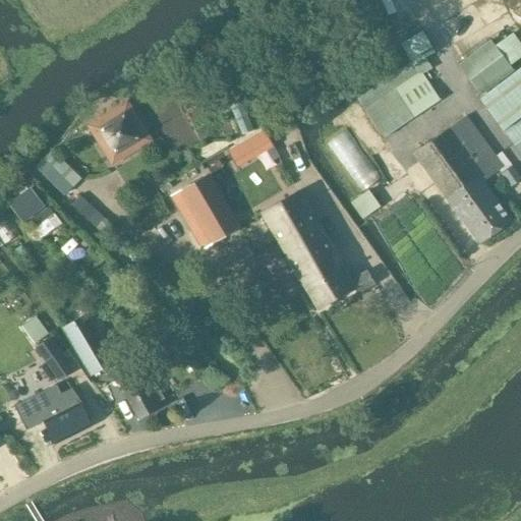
[(358,102),(362,108),(370,119),(369,120),(385,140),(396,131),(413,120),(439,103),(420,76),(432,69),(426,58),(436,53),(423,31),(400,44),(412,66),(358,102)]
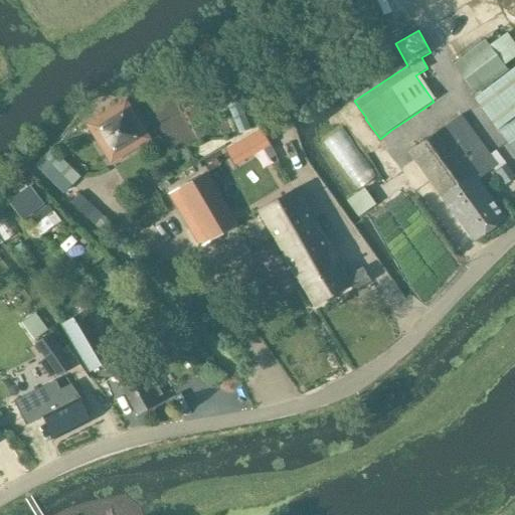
[(489,45),(485,40),(453,64),(475,95),(507,70),(503,65),(514,55),(514,43),(506,32),(489,45)]
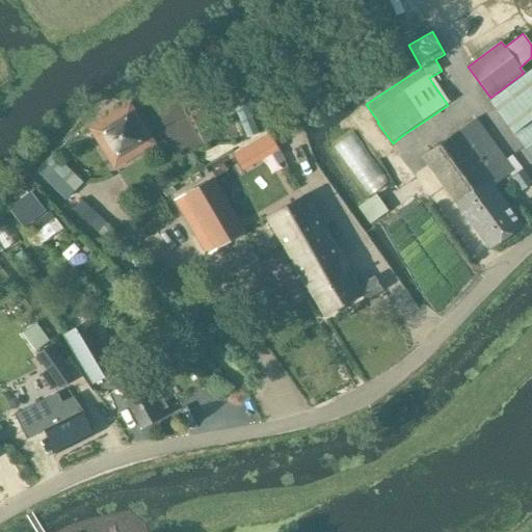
[(531,70),(489,102),(513,134),(531,120),(531,70)]
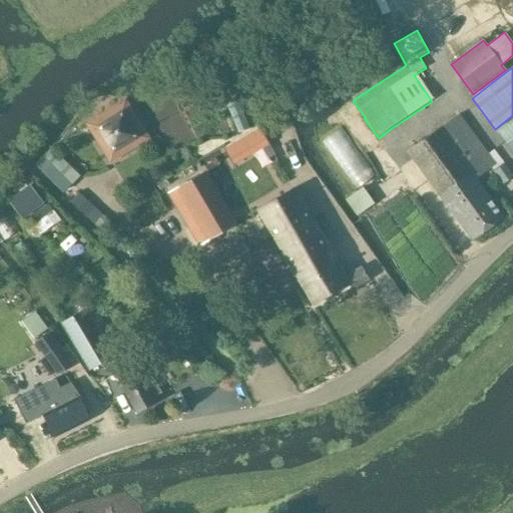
[(125,99),(86,124),(97,141),(105,136),(113,148),(133,136),(139,144),(149,138),(125,99)]
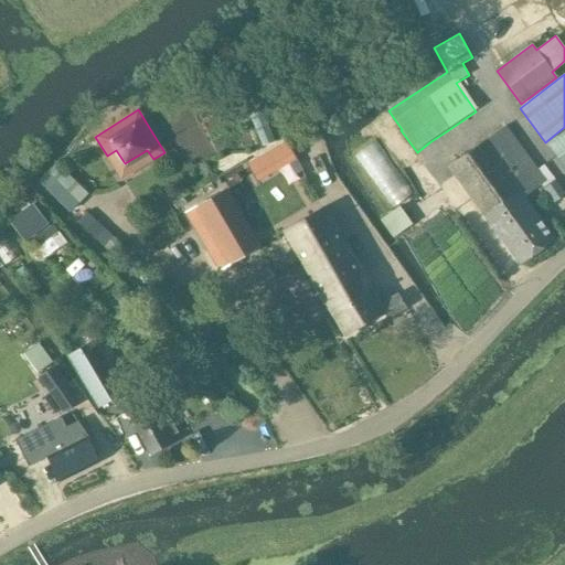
[(519,265),(555,240),(525,196),(545,181),(504,124),(446,166),(482,216),(483,215),(519,265)]
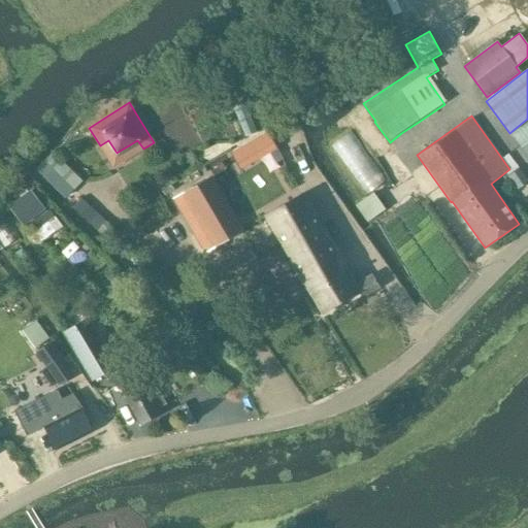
[(527,156),(527,120),(510,133),(527,156)]
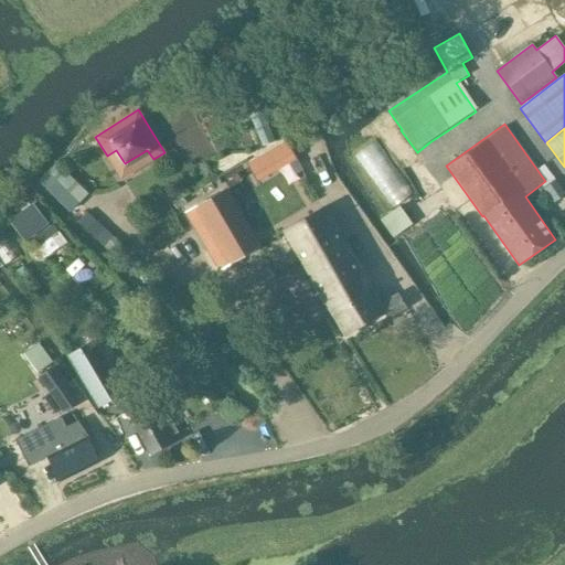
[(297,157),(287,140),(267,151),(277,168),(297,157)]
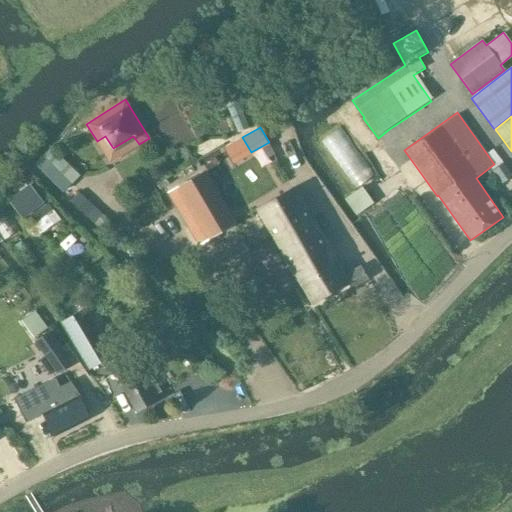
[(354,188),(375,175),(341,127),(321,142),(354,188)]
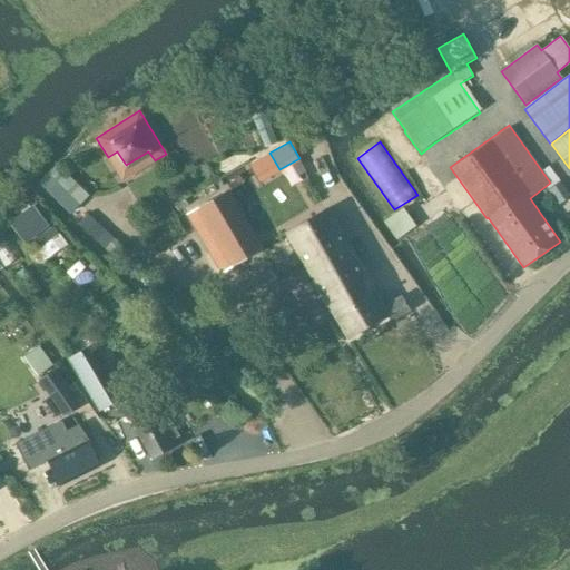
[(40,183),(39,184),(70,214),(71,214),(80,204),(49,174),(40,183)]
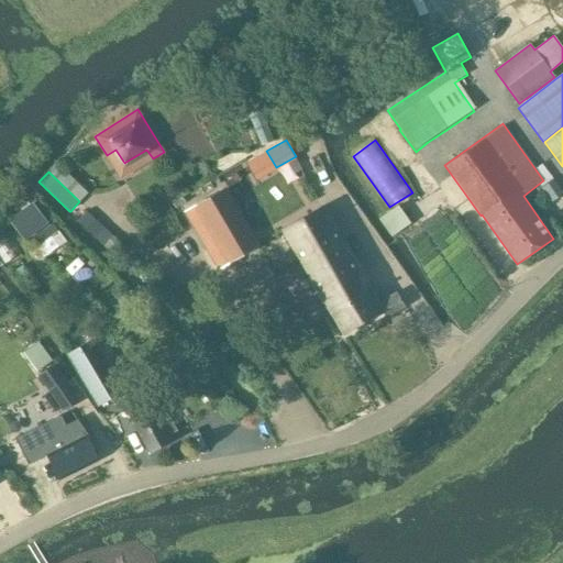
[(562,194),(562,192),(552,178),(540,187),(551,202),(562,194)]
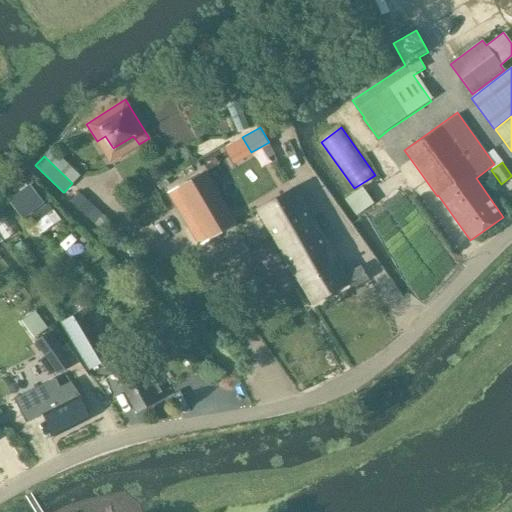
[(179,188),(208,237),(233,223),(204,173),(179,188)]
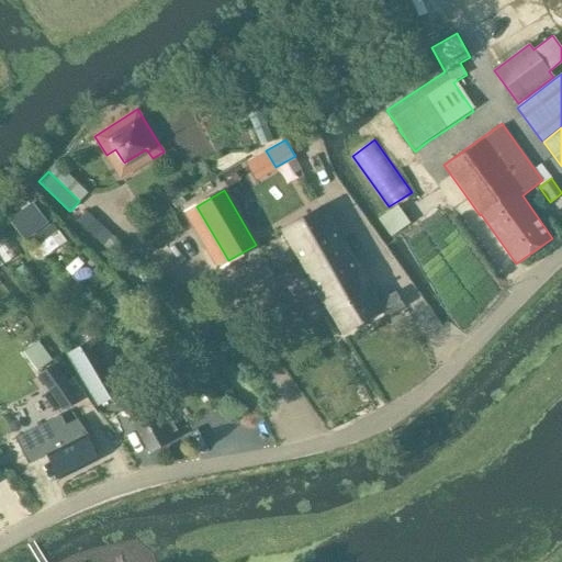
[(47,223),(33,204),(10,221),(25,240),(47,223)]
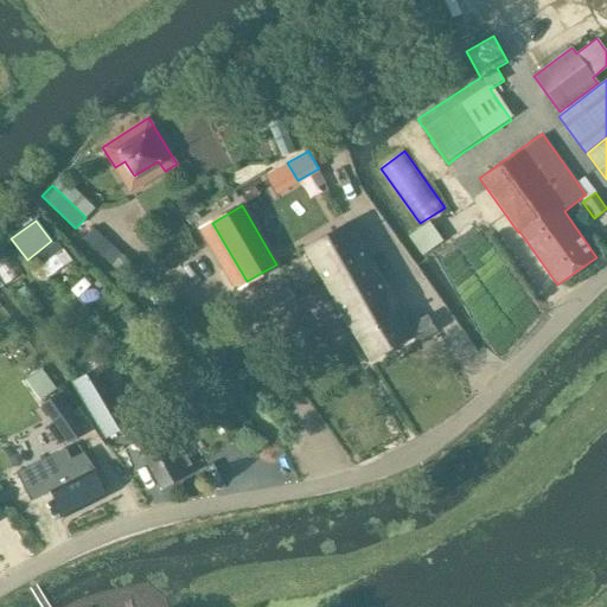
[(416,342),(436,330),(428,317),(409,327),(347,222),(305,247),(370,360),(413,336),(416,342)]
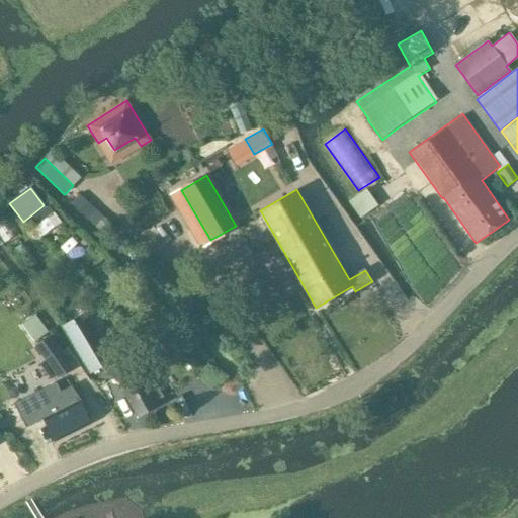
[(378,205),(367,189),(349,201),(360,218),(378,205)]
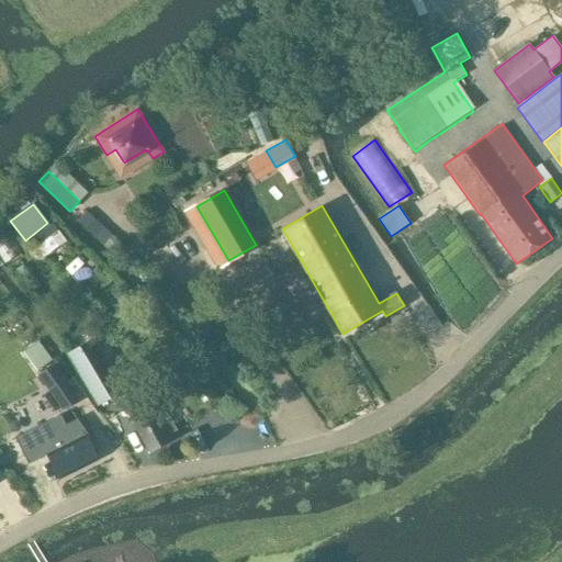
[(115,296),(103,303),(111,317),(123,310),(115,296)]
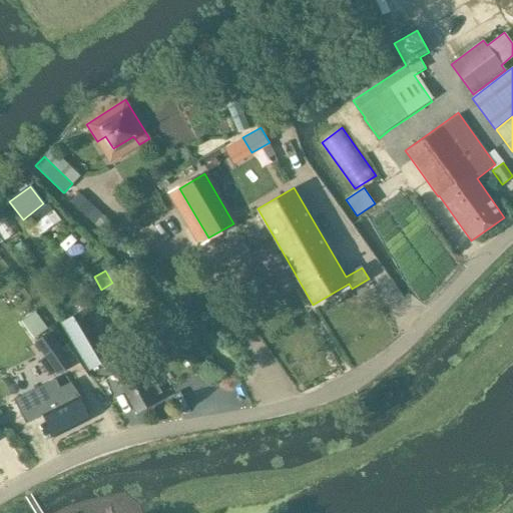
[(24,294),(0,310),(0,312),(17,336),(25,330),(42,319),(24,294)]
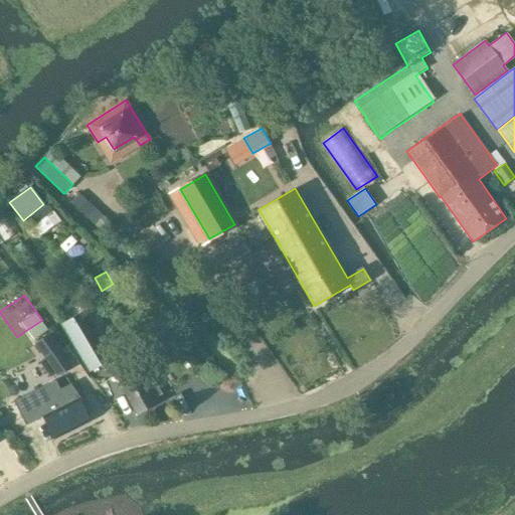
[(64,326),(90,367),(111,355),(86,313),(64,326)]
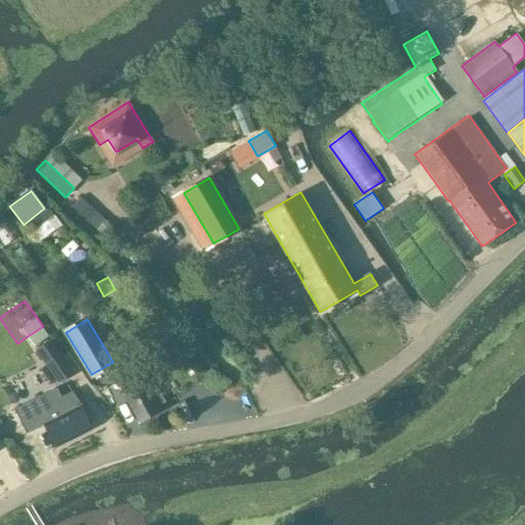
[(72,368),(43,326),(26,337),(54,379),(72,368)]
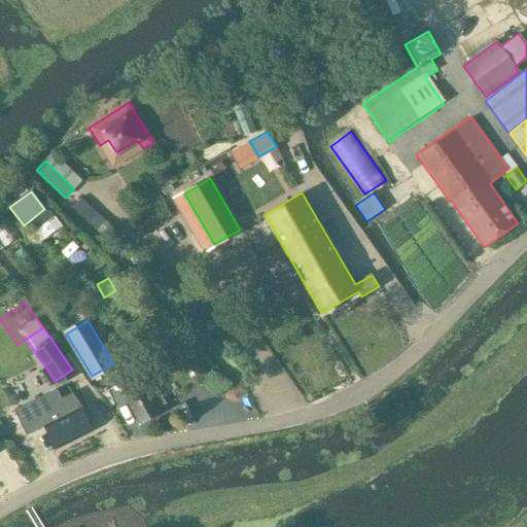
[(139,373),(117,385),(141,424),(161,413),(157,408),(166,402),(161,393),(151,377),(144,381),(139,373)]
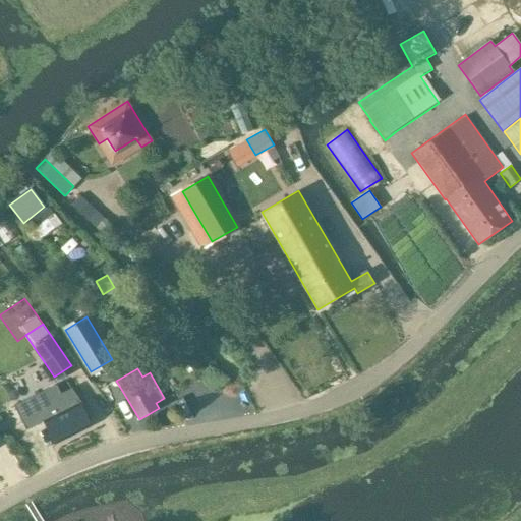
[(66,393),(20,415),(31,435),(48,425),(56,443),(92,425),(81,406),(84,404),(77,396),(70,400),(66,393)]
